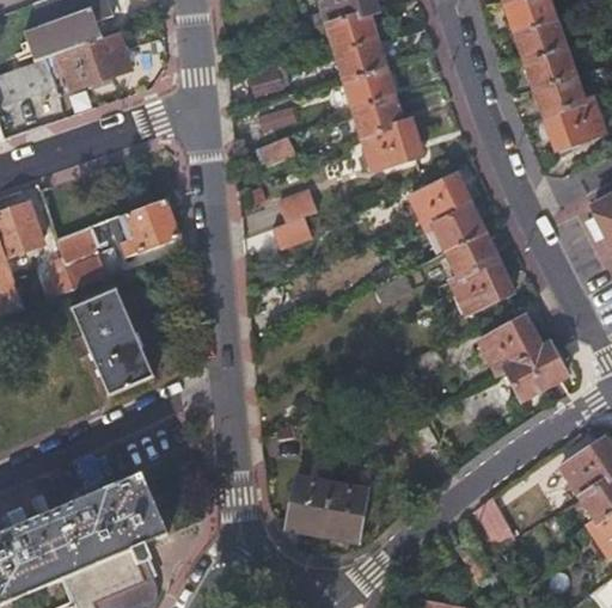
[(24,30),(36,61),(46,57),(59,53),(103,37),(97,20),(114,14),(108,0),(36,0),(32,1),(41,24),(24,30)]
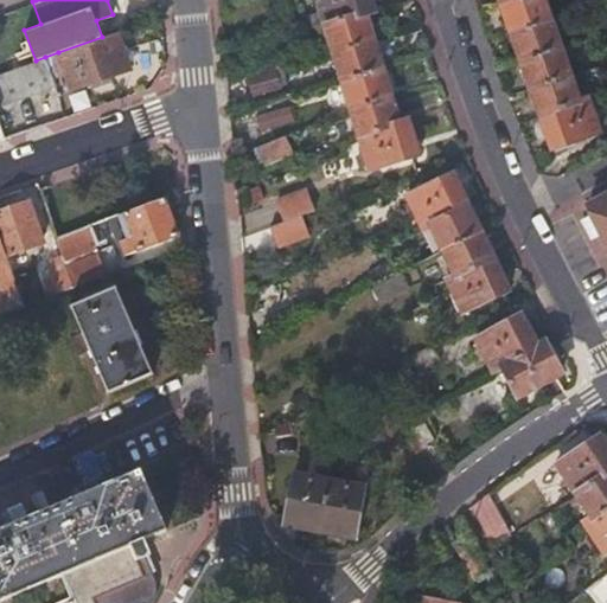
[(317,0),(332,51),(332,52),(372,40),(372,39),(364,13),(375,10),(371,0),(317,0)]
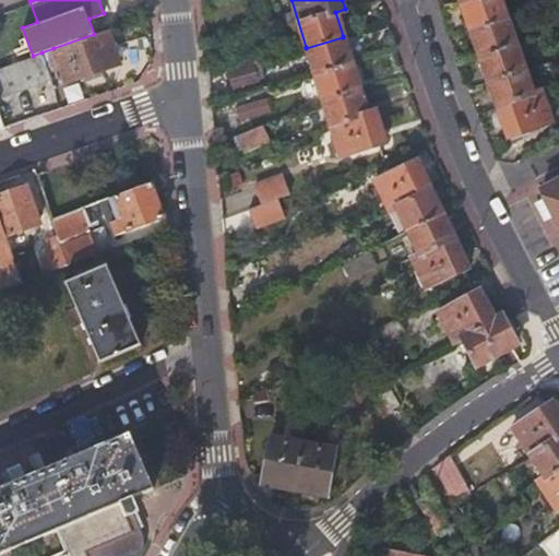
[(474,0),(462,4),(461,4),(470,28),(506,16),(499,0),(474,0)]
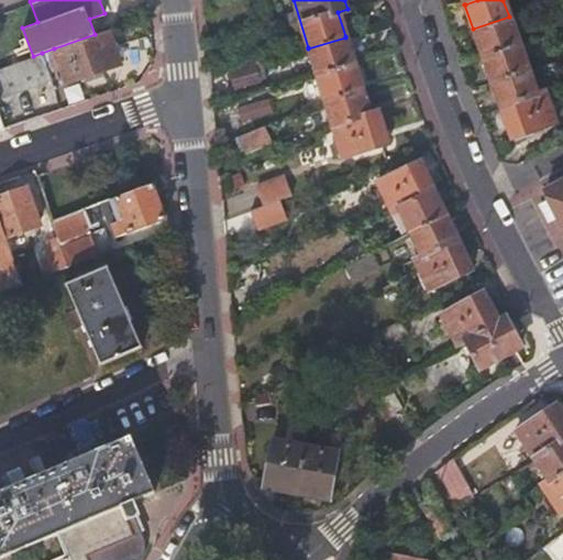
[(537,86),(509,17),(473,29),(499,99),(537,87),(537,86)]
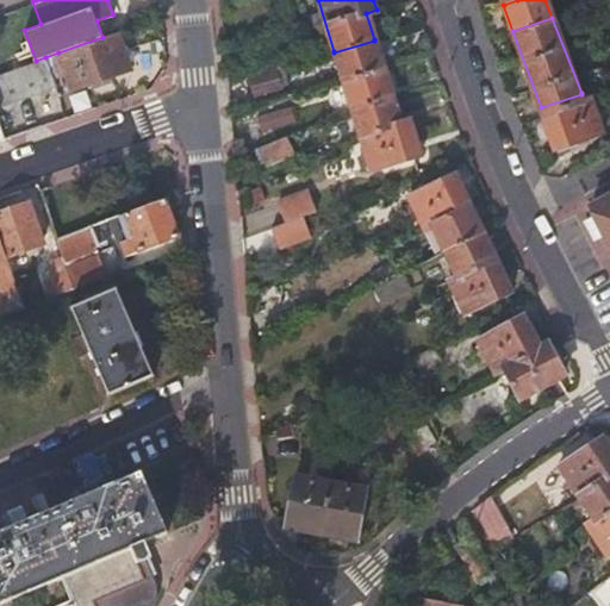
[(119,32),(103,37),(58,52),(70,88),(130,68),(119,32)]
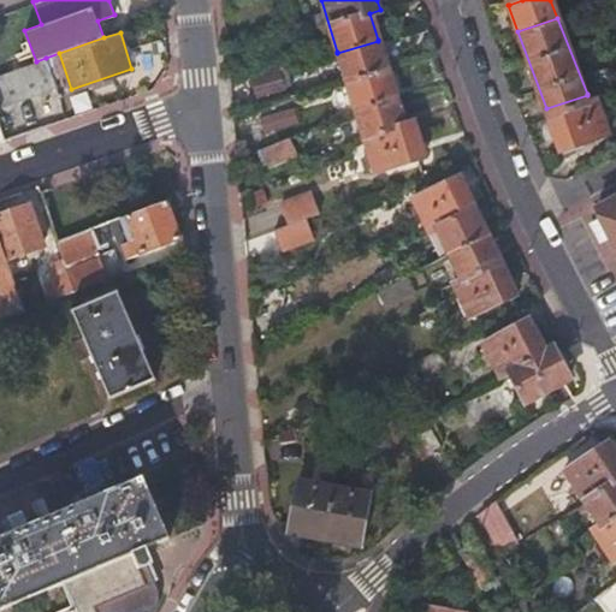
[(337,53),(345,79),(345,82),(386,69),(378,41),(337,53)]
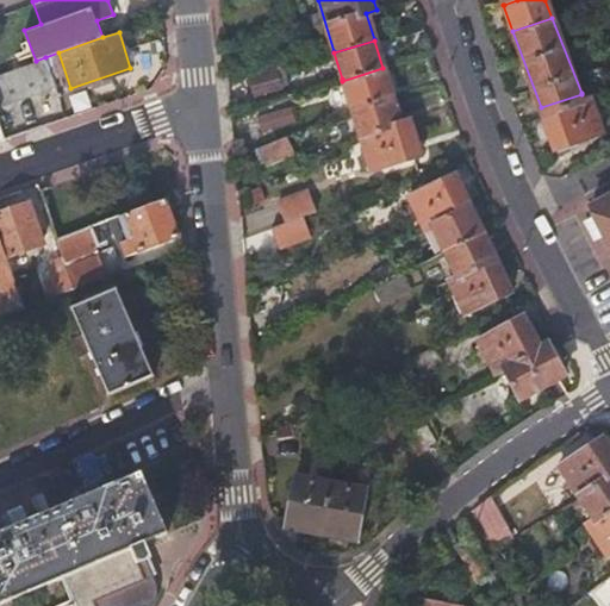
[(36,61),(0,72),(0,104),(55,85),(45,57),(36,61)]
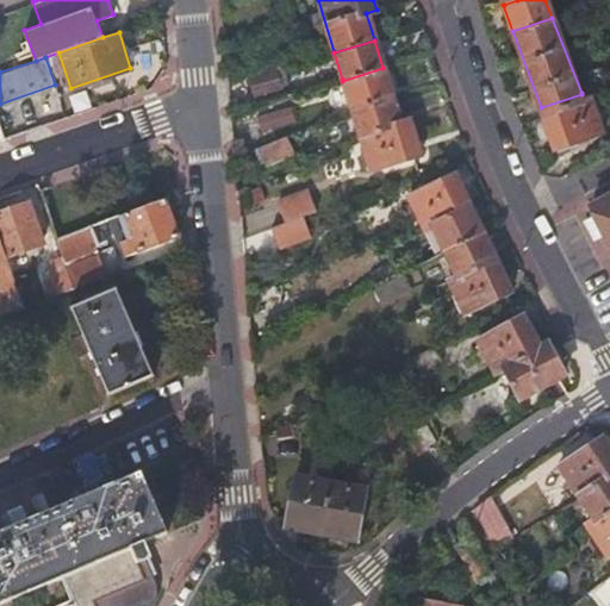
[(391,94),(383,68),(342,81),(350,107),(391,94)]
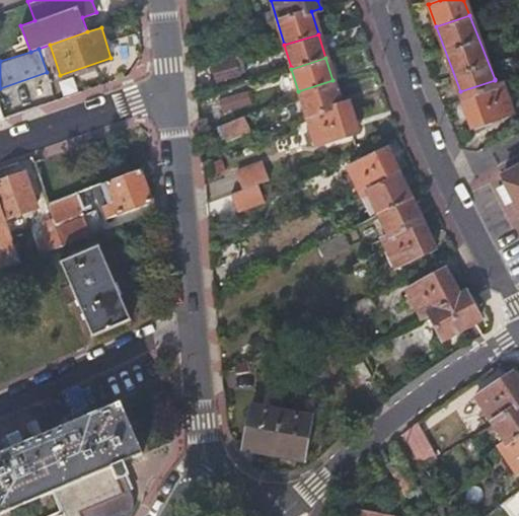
[(213,65),(216,77),(240,71),(237,59),(213,65)]
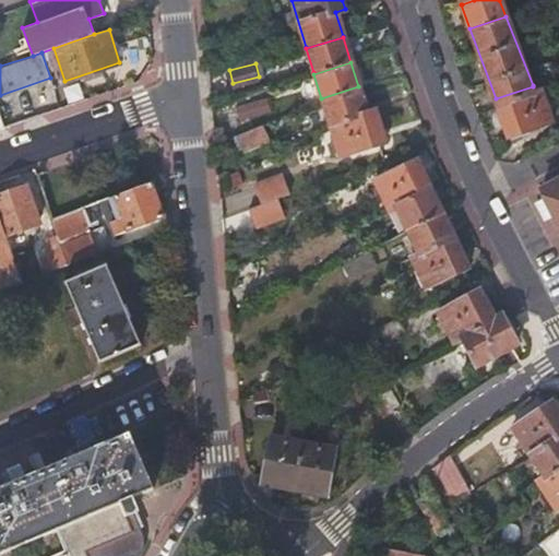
[(554,116),(542,84),(542,83),(533,85),(533,86),(496,98),(509,133),(554,116)]
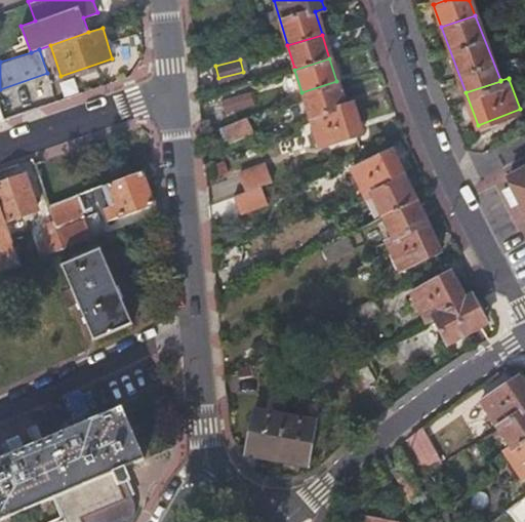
[(336,81),(301,92),(309,116),(344,105),(344,104),(336,81)]
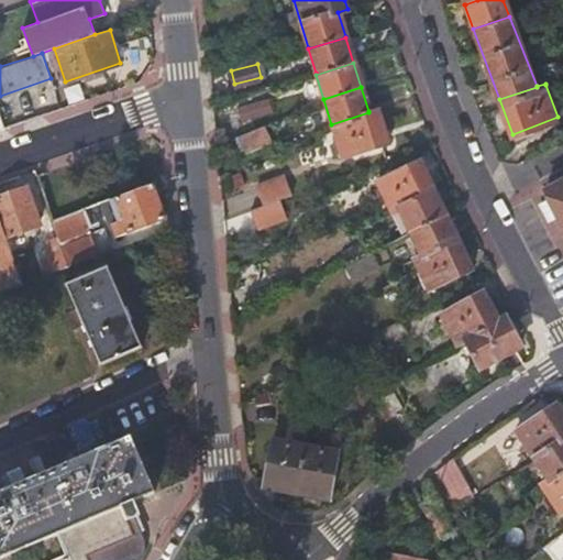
[(235,101),(240,119),(273,110),(268,92),(235,101)]
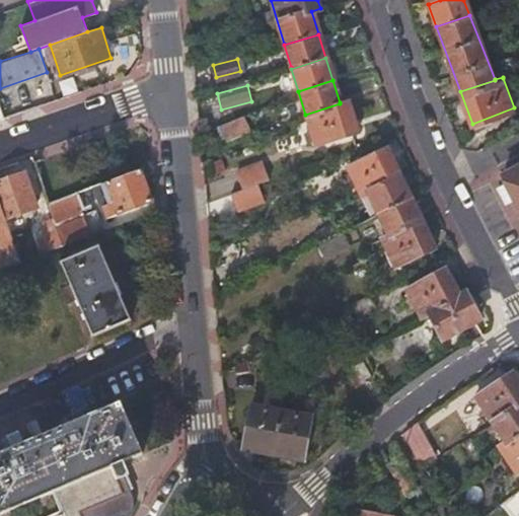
[(305,115),(305,116),(313,143),(357,130),(347,100),(340,102),(340,103),(305,115)]
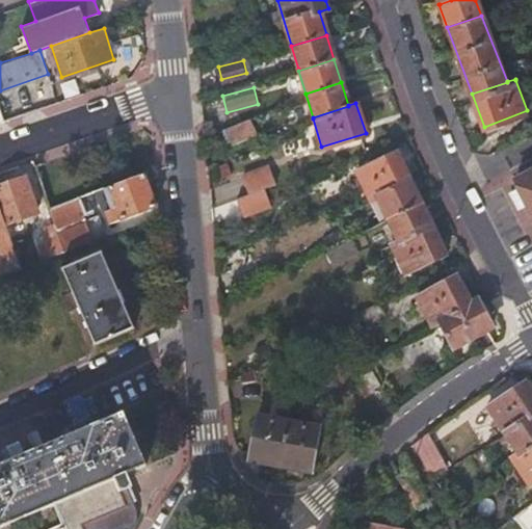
[(224,129),(231,144),(257,133),(250,118),(224,129)]
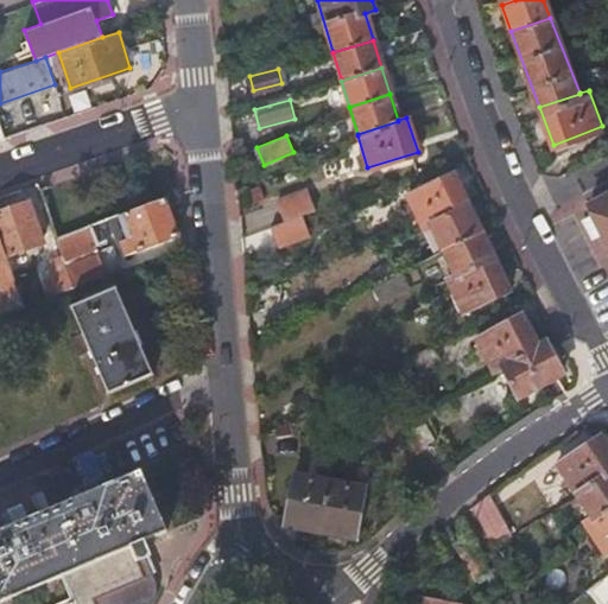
[(406,192),(422,227),(430,224),(468,204),(453,171),(406,192)]
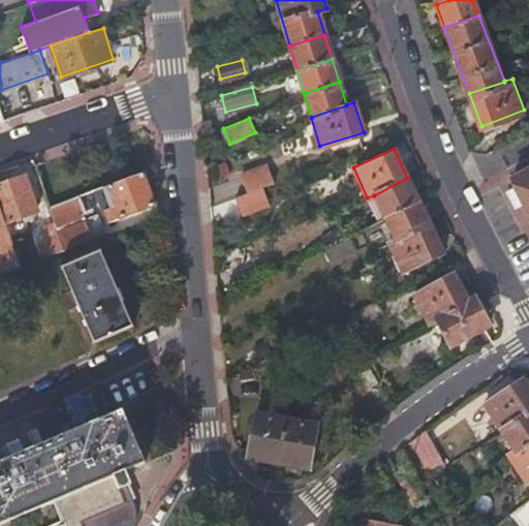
[(528,166),(511,176),(528,210),(528,166)]
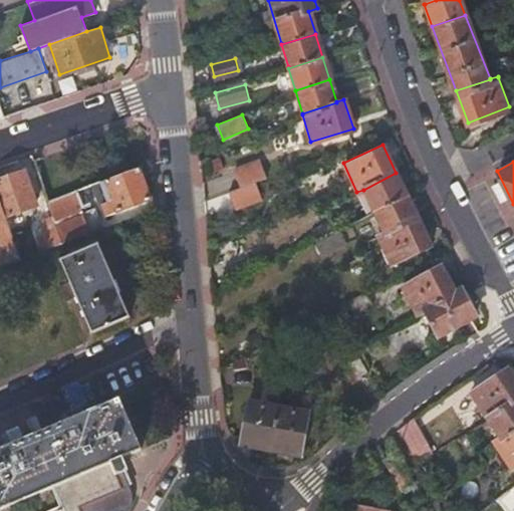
[(234,171),(240,187),(263,178),(258,163),(234,171)]
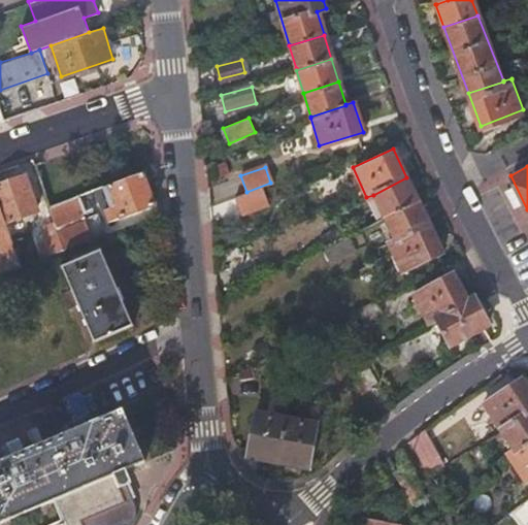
[(154,203),(141,170),(119,179),(101,186),(109,206),(102,209),(107,221),(154,203)]
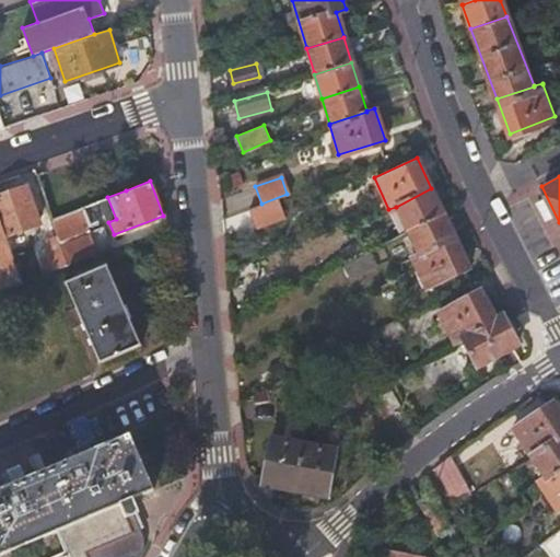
[(0,194),(0,219),(6,235),(38,222),(24,185),(0,194)]
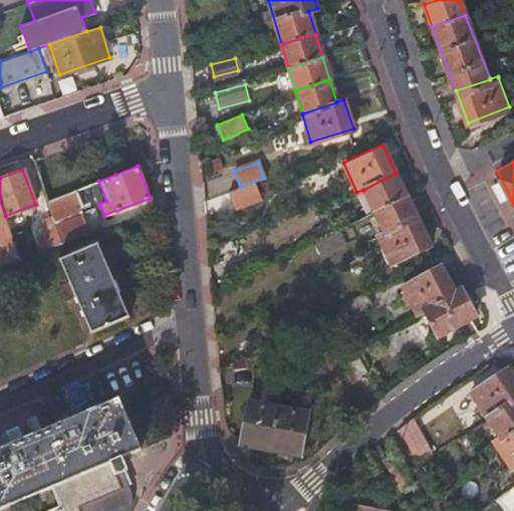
[(406,195),(396,174),(396,173),(363,190),(373,211),(406,195)]
